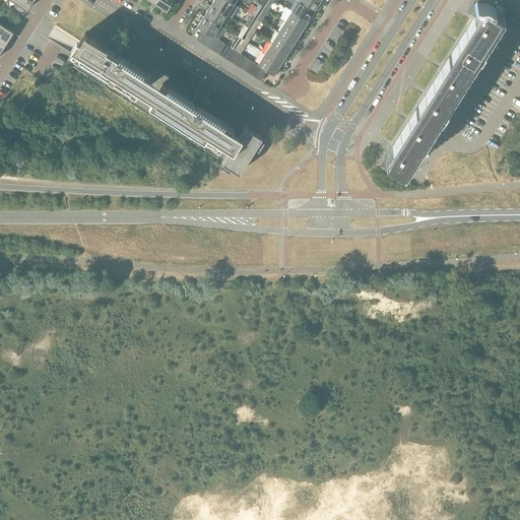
[(33,0),(19,0),(17,4),(26,10),(33,0)]
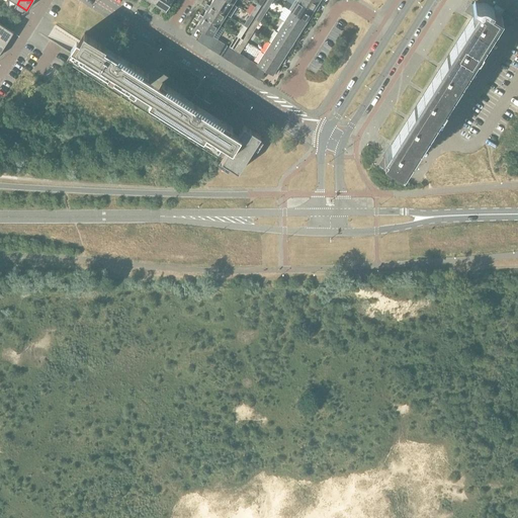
[(165,11),(172,0),(156,0),(155,4),(165,10),(165,11)]
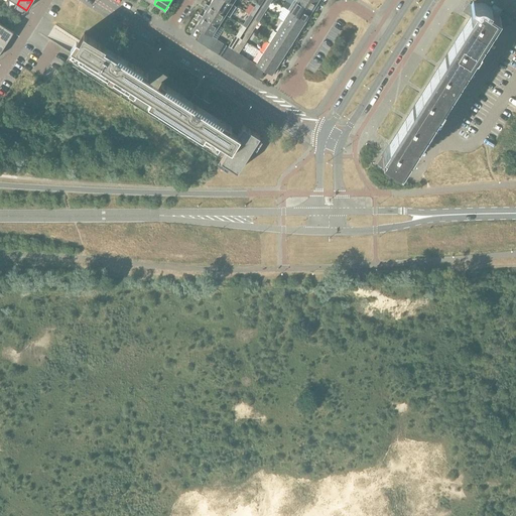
[(212,0),(210,4),(225,14),(229,17),(236,6),(232,4),(226,0),(212,0)]
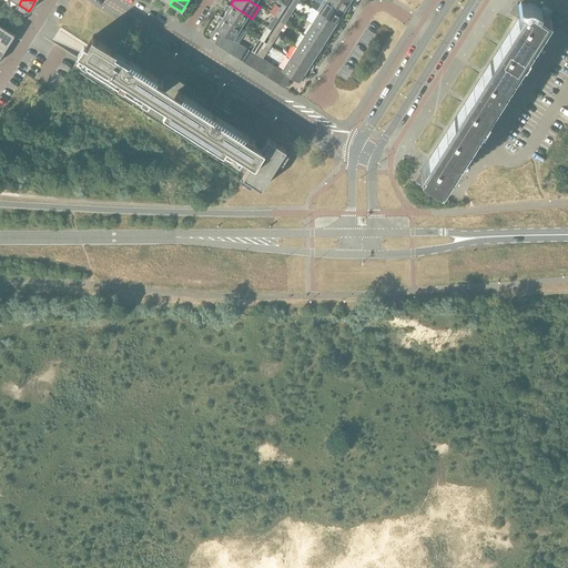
[(295,0),(293,0),(288,9),(292,11),(298,2),(295,0)]
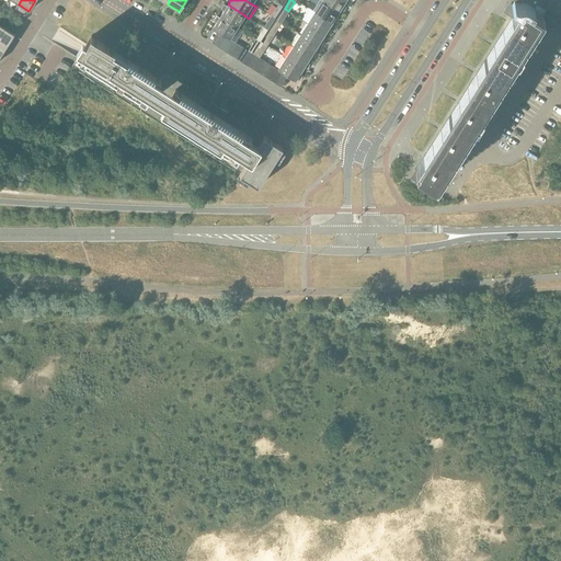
[(322,0),(316,11),(332,23),(333,22),(336,24),(339,21),(335,19),(340,11),(322,0)]
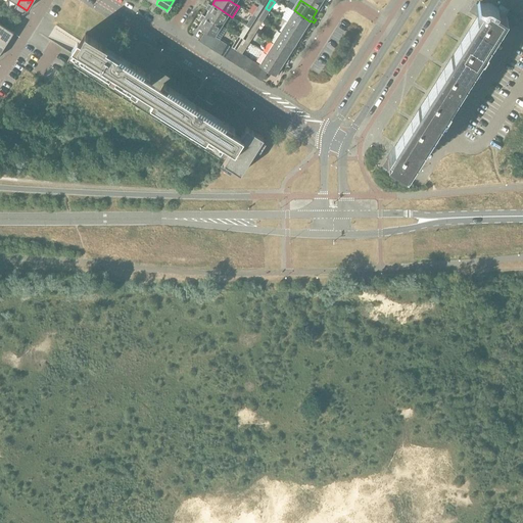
[(323,0),(299,0),(300,0),(317,10),(318,9),(320,11),(322,8),(319,6),(323,0)]
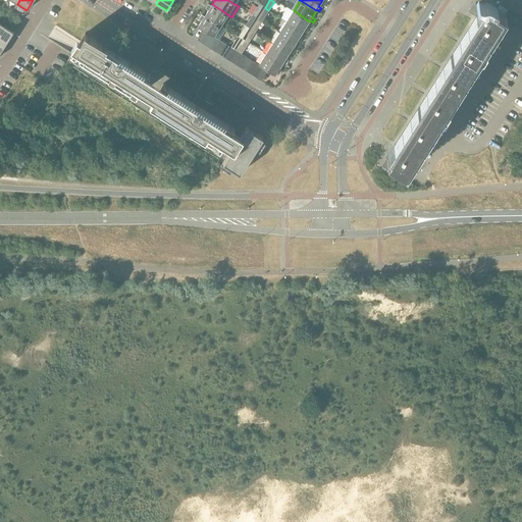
[(394,146),(381,166),(392,172),(401,178),(405,171),(407,172),(408,171),(506,16),(505,15),(505,14),(494,7),(499,2),(499,0),(478,0),(477,4),(472,12),(477,15),(476,15),(476,16),(474,20),(453,54),(451,56),(419,105),(418,108),(394,146)]
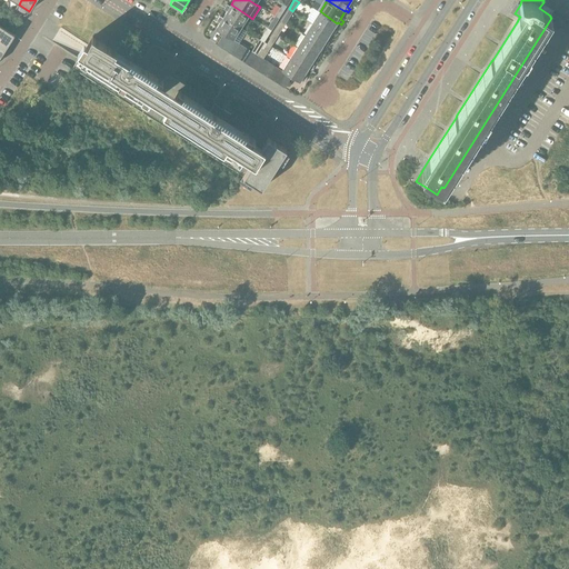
[(568,0),(543,0),(543,2),(555,9),(568,17),(568,0)]
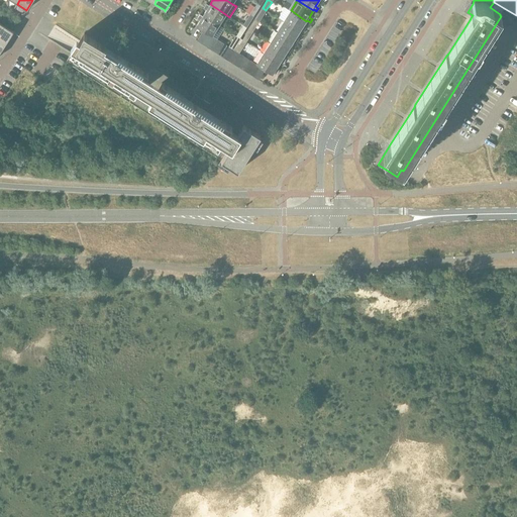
[(494,2),(490,7),(500,14),(504,8),(494,2)]
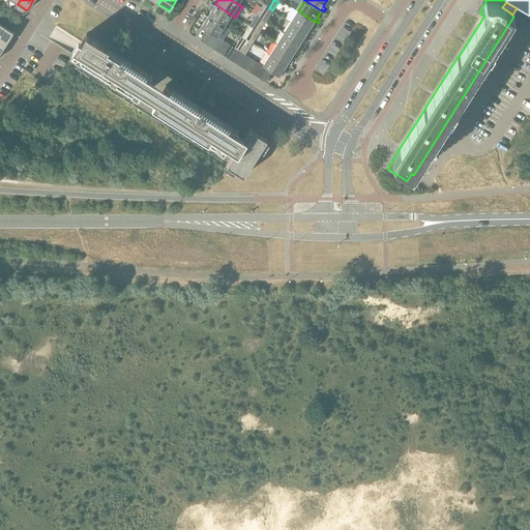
[(225,26),(231,15),(215,4),(214,6),(211,4),(209,7),(212,9),(208,16),(225,26)]
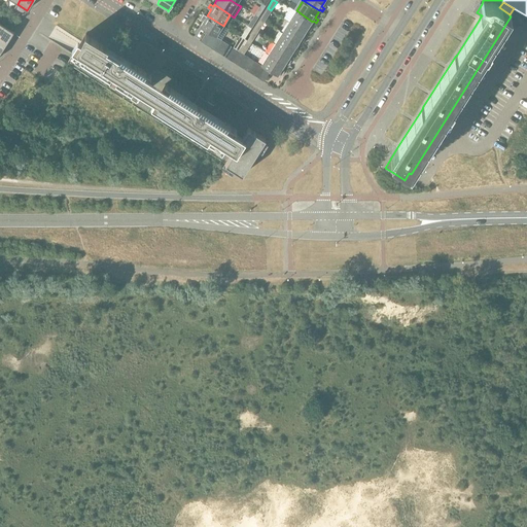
[(258,18),(264,8),(259,6),(254,15),(258,18)]
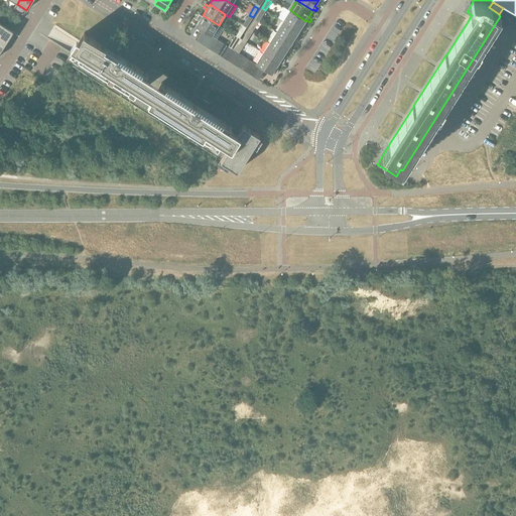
[(261,10),(255,19),(259,21),(264,12),(261,10)]
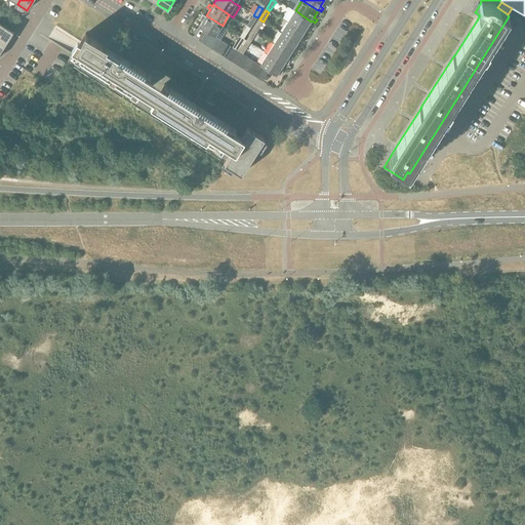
[(295,10),(288,22),(305,32),(305,31),(308,33),(310,30),(307,28),(311,22),(295,10)]
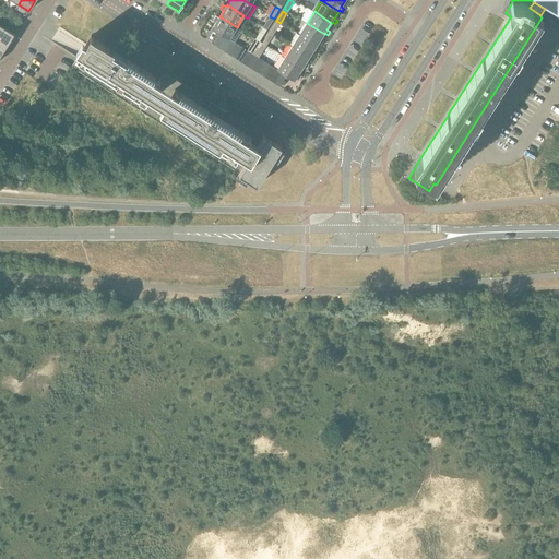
[(212,27),(219,33),(225,36),(229,38),(237,27),(219,16),(218,18),(215,15),(213,19),(216,21),(212,27)]
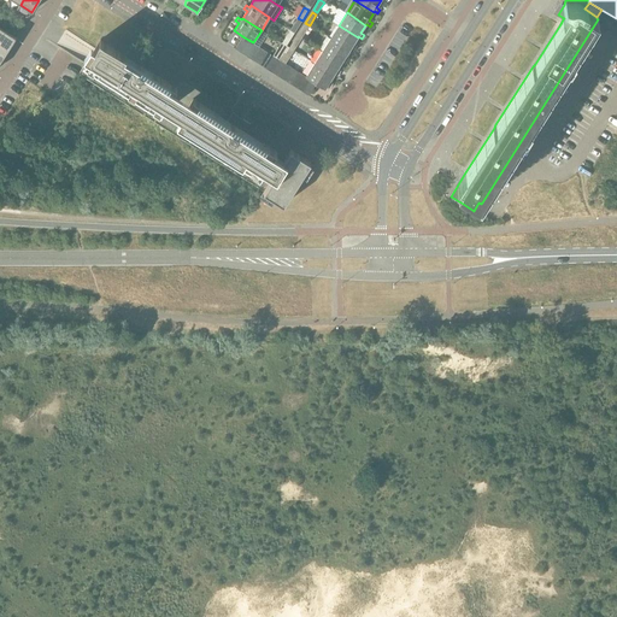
[(294,33),(300,23),(297,21),(289,30),(294,33)]
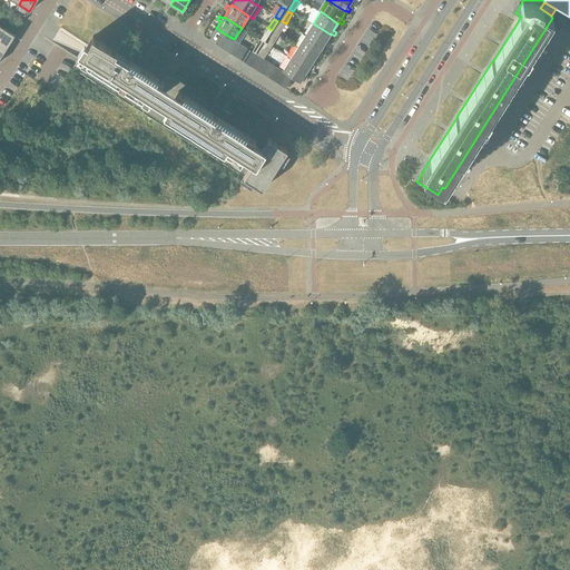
[(281,23),(275,32),(278,35),(284,26),(281,23)]
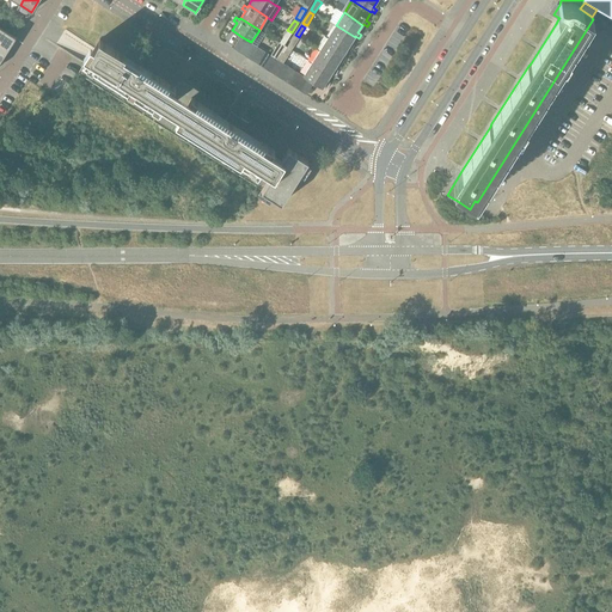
[(349,46),(355,37),(336,25),(328,38),(347,50),(347,49),(350,51),(353,48),(349,46)]
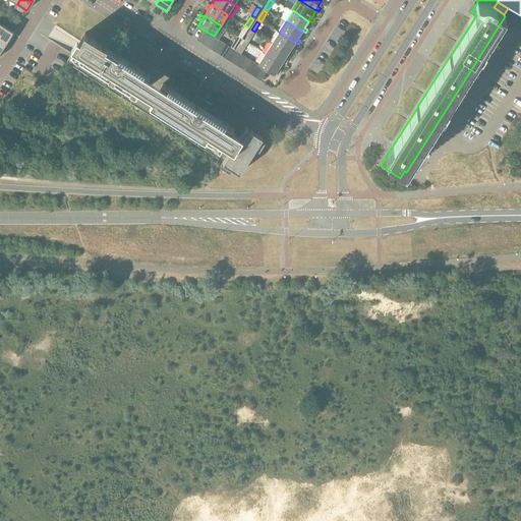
[(0,36),(7,41),(13,32),(0,22),(0,36)]
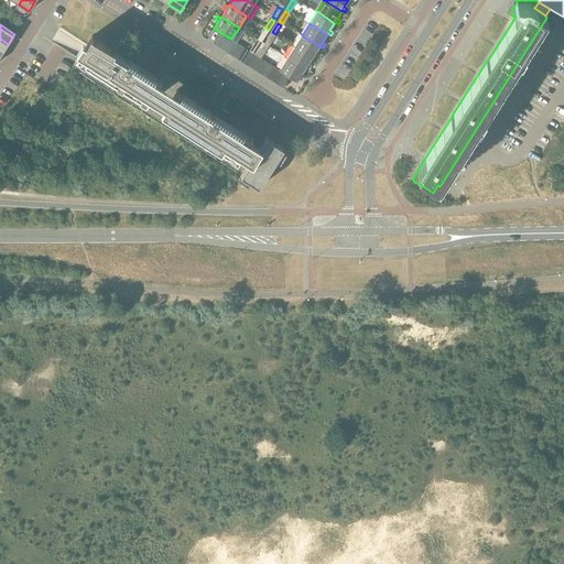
[(160,85),(162,82),(136,64),(140,57),(125,47),(120,54),(91,36),(87,44),(61,26),(60,28),(86,44),(82,52),(78,57),(52,41),(51,42),(77,58),(76,60),(148,105),(150,100),(164,109),(161,114),(238,162),(241,158),(249,162),(240,175),(250,182),(259,187),(277,160),(283,149),(284,148),(266,137),(259,147),(251,142),(253,139),(224,120),(228,112),(213,102),(208,110),(176,90),(174,94),(160,85)]
